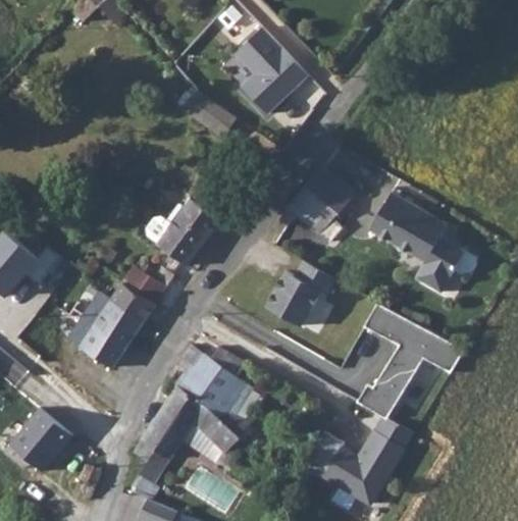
[(103,11),(116,0),(115,0),(76,0),(70,5),(79,15),(95,1),(103,11)]
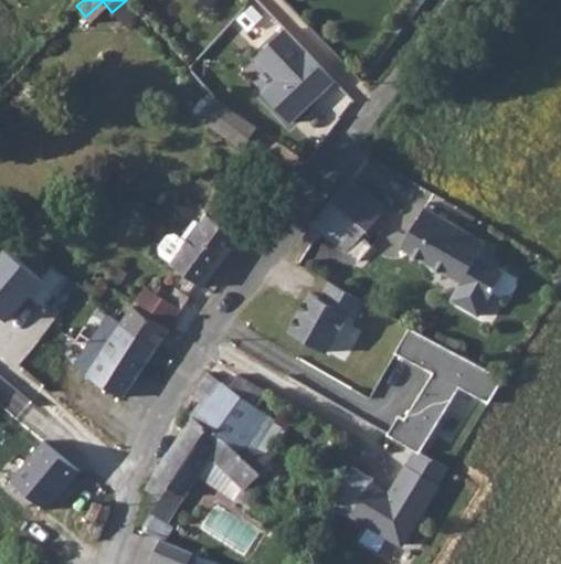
[(119,21),(134,9),(126,0),(112,12),(119,21)]
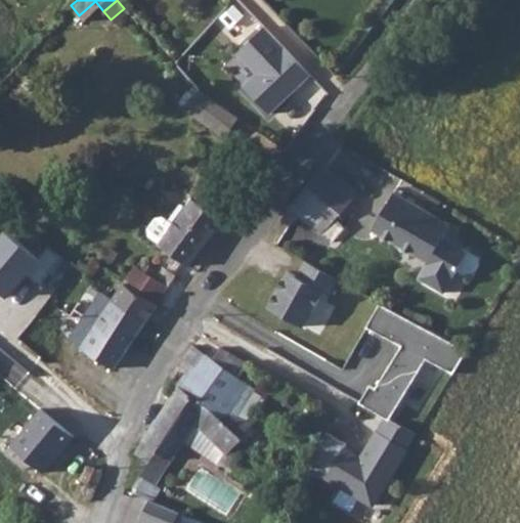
[(262,111),(303,73),(260,26),(231,52),(251,73),(237,85),(262,111)]
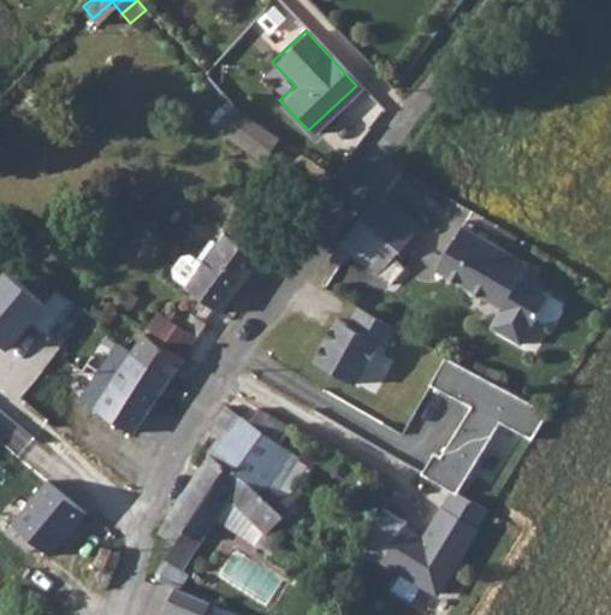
[(260,163),(277,140),(230,105),(214,129),(260,163)]
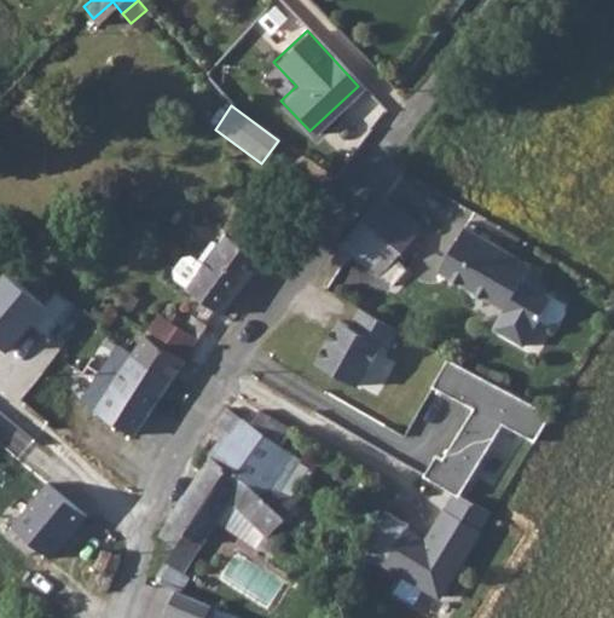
[(369,190),(346,220),(345,230),(354,238),(359,231),(398,261),(415,237),(400,226),(407,219),(369,190)]
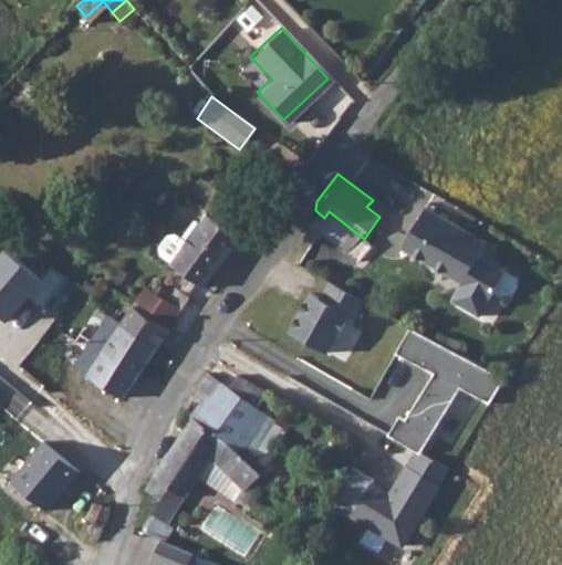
[(486,242),(425,206),(401,247),(460,282),(449,300),(477,315),(503,272),(477,255),(486,242)]
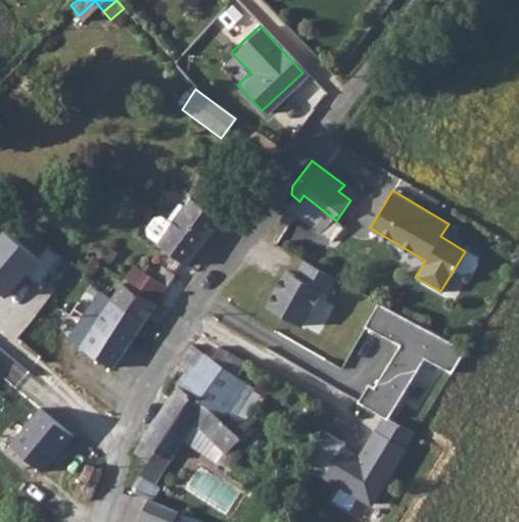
[(154,245),(184,266),(219,222),(188,200),(178,214),(173,210),(163,222),(158,218),(151,220),(144,229),(145,237),(155,244),(154,245)]
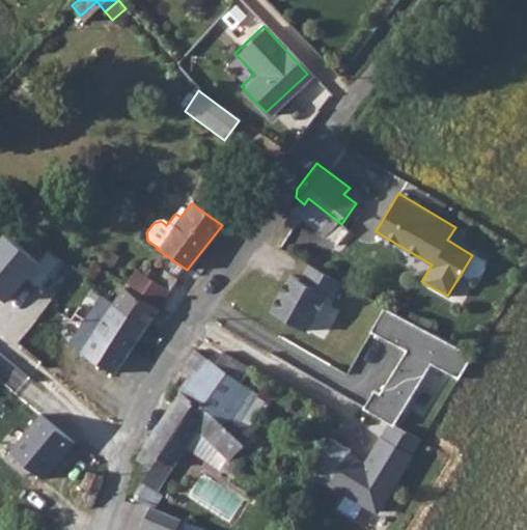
[(0,297),(7,302),(23,282),(36,293),(61,261),(47,250),(37,262),(1,234),(0,235),(0,297)]
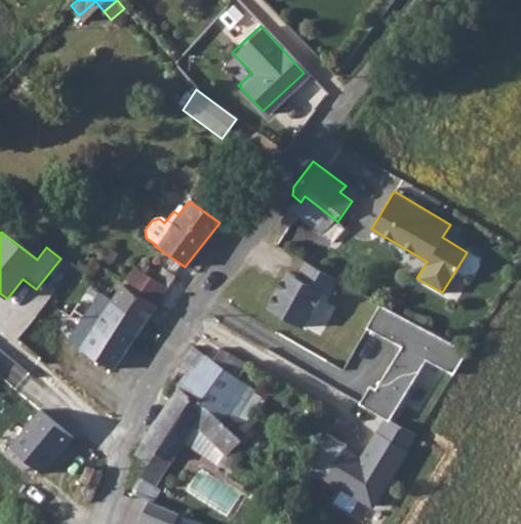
[(325,295),(334,278),(302,259),(292,276),(283,271),(264,306),(299,326),(319,291),(325,295)]
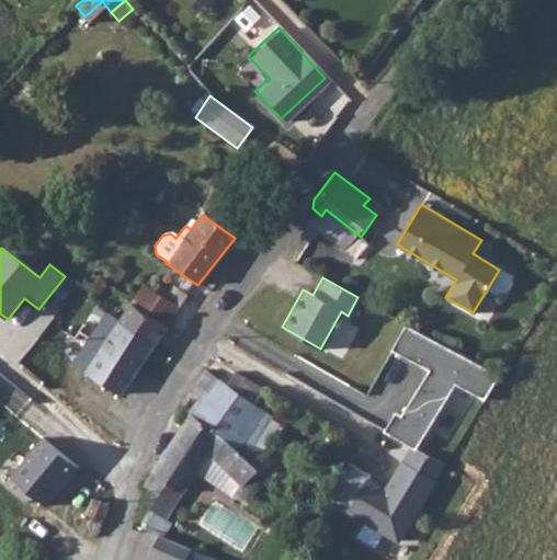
[(131,304),(165,327),(185,296),(168,283),(159,296),(144,285),(131,304)]
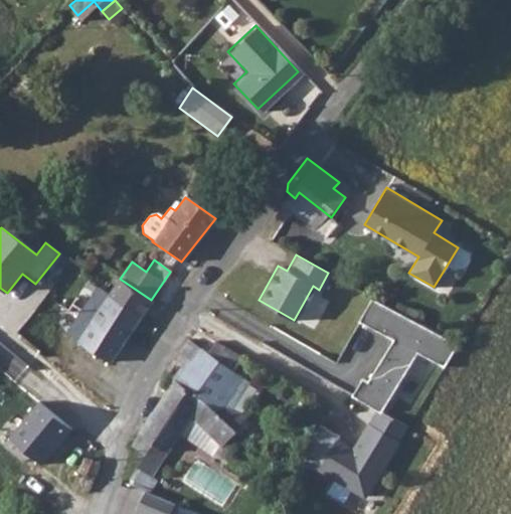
[(108,295),(140,316),(151,300),(120,279),(108,295)]
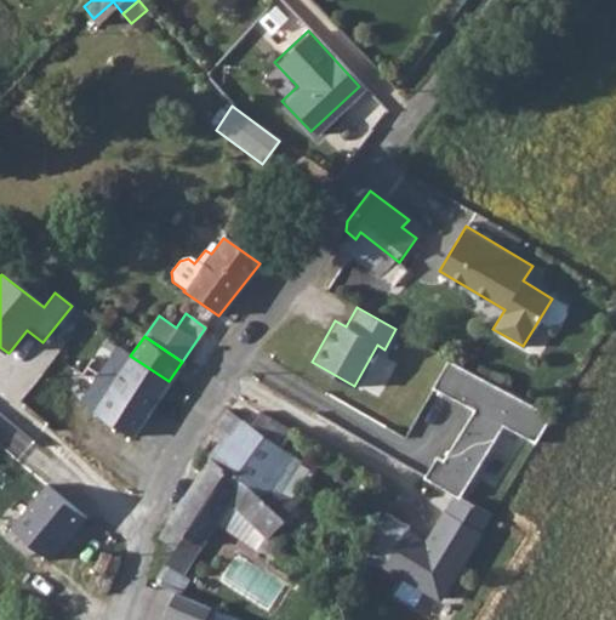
[(130,438),(169,381),(130,356),(117,347),(102,368),(115,379),(93,414),(130,438)]
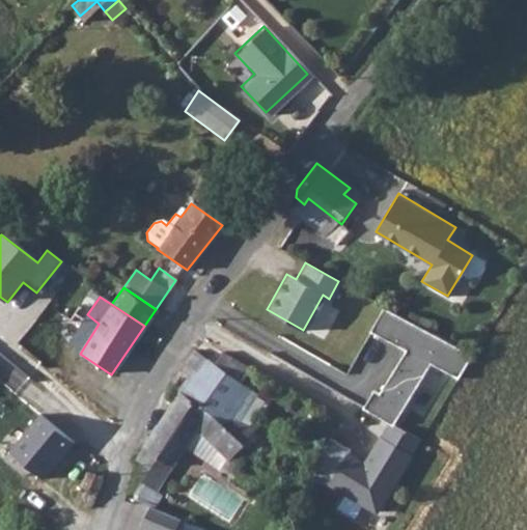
[(473,356),(386,307),(370,330),(409,352),(385,395),(379,391),(367,412),(387,422),(398,428),(434,365),(461,380),(473,356)]
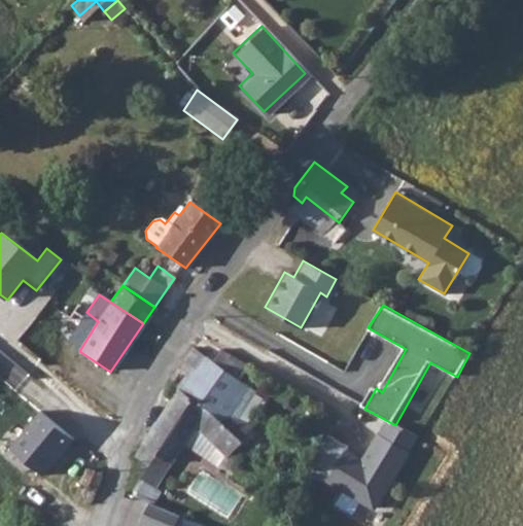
[(208,340),(194,329),(195,343),(208,340)]
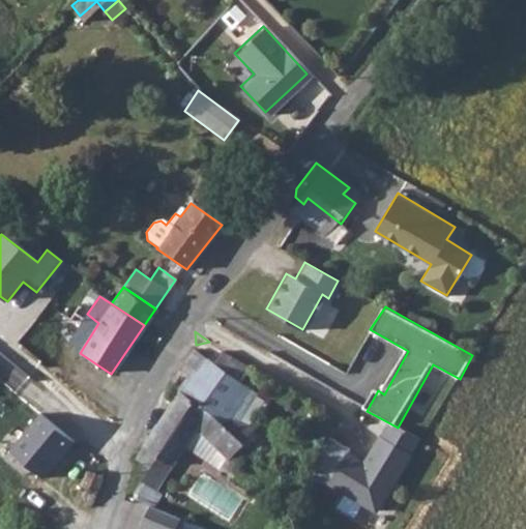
[(196,349),(181,375),(206,389),(222,408),(247,366),(209,342),(196,345),(196,349)]
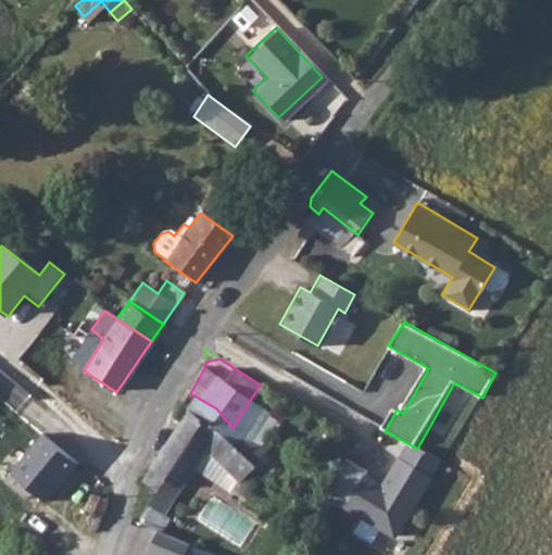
[(190,393),(148,464),(160,470),(152,488),(167,495),(195,449),(198,443),(207,430),(225,452),(235,463),(250,450),(233,428),(216,408),(190,393)]
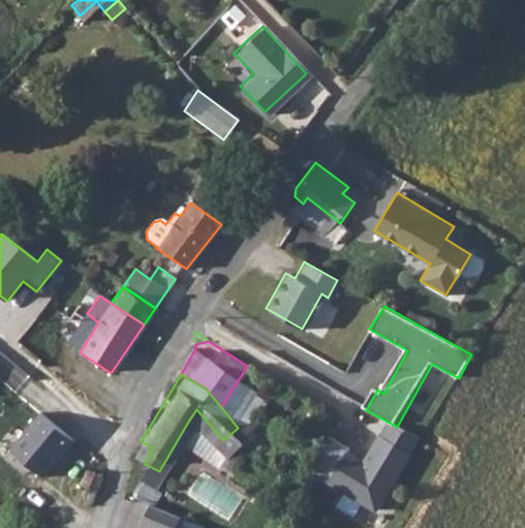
[(37,414),(6,451),(40,478),(71,442),(37,414)]
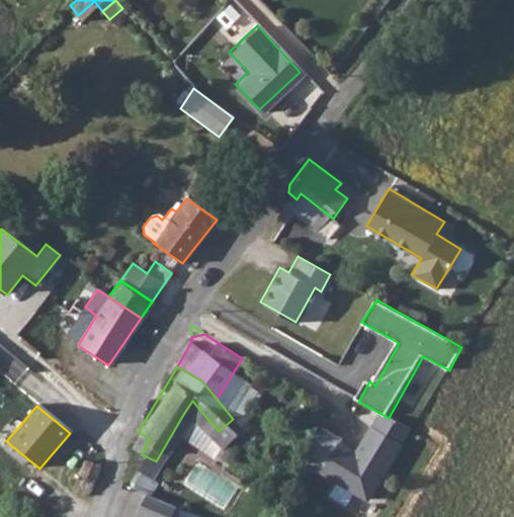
[(351,452),(335,442),(315,475),(364,505),(411,430),(377,412),(351,452)]
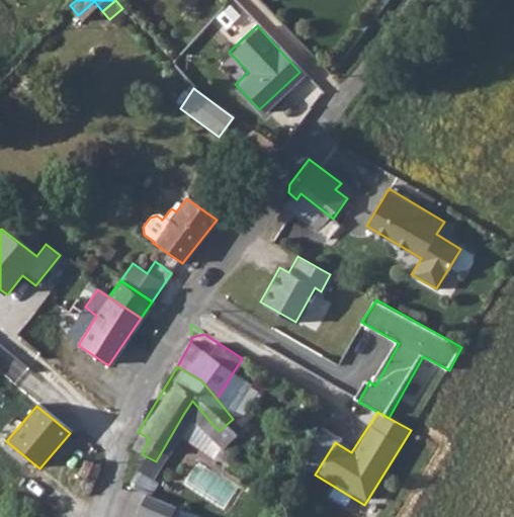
[(213,516),(152,480),(141,499),(156,507),(152,514),(157,516),(213,516)]
